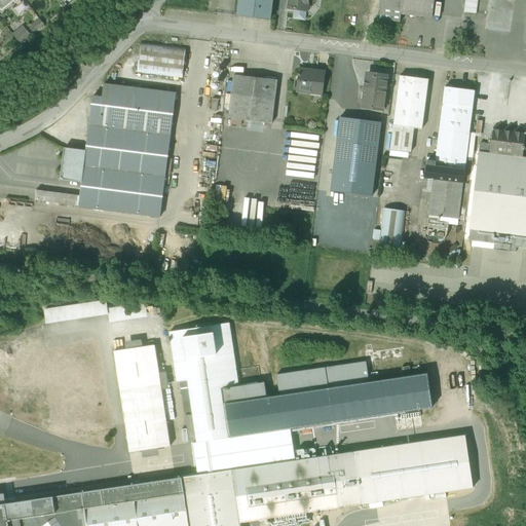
[(272,0),(239,0),(237,15),(270,20),(272,0)]
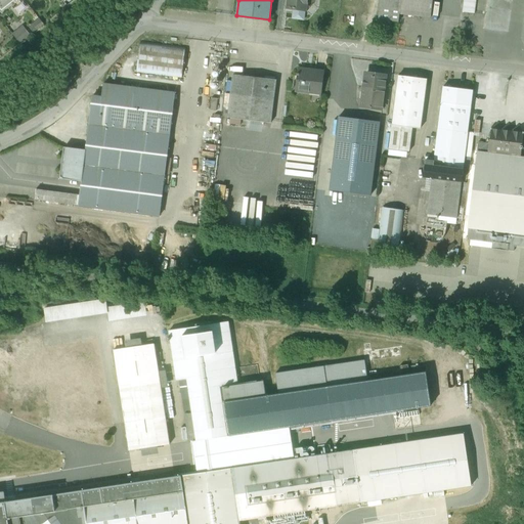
[(306,0),(289,0),(288,8),(293,8),(293,9),(296,9),(305,10),(306,0)]
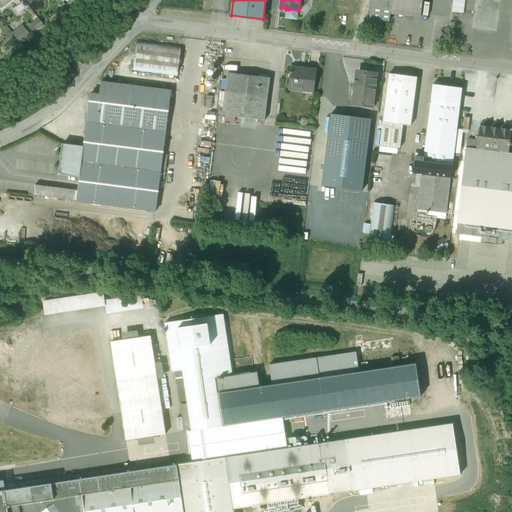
[(371,0),(371,6),(391,9),(392,0),(371,0)]
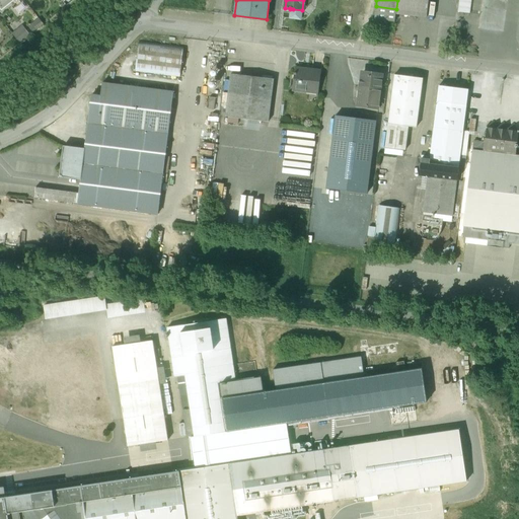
[(428,0),(397,0),(396,9),(395,14),(427,17),(428,0)]
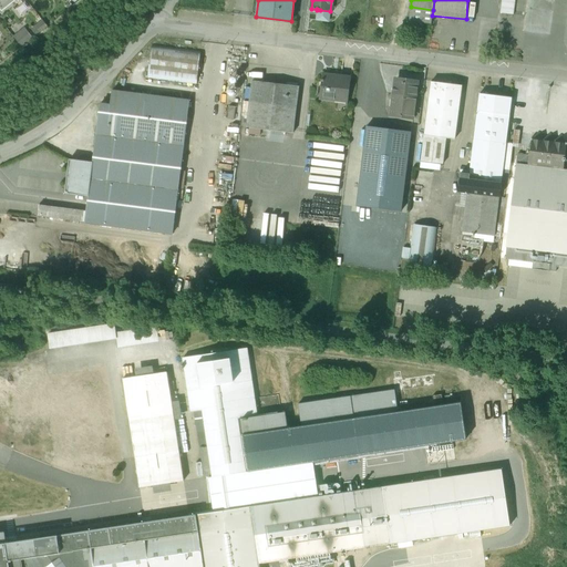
[(502,0),(501,14),(514,16),(515,0),(502,0)]
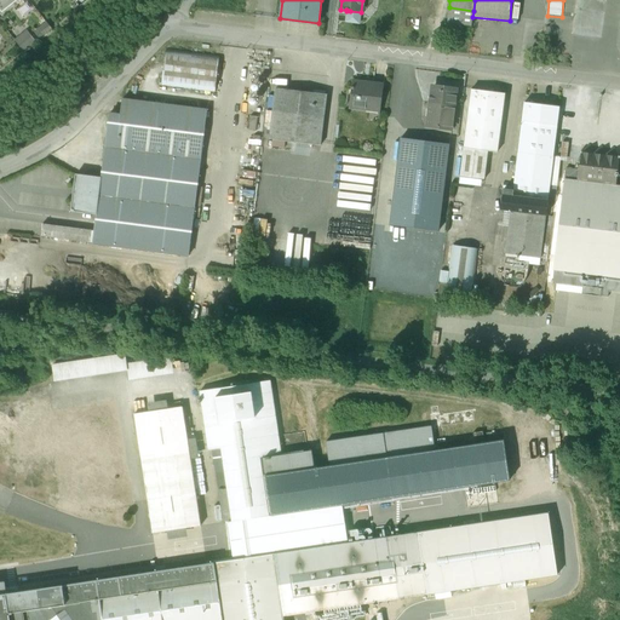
[(575,0),(572,34),(601,38),(606,0),(575,0)]
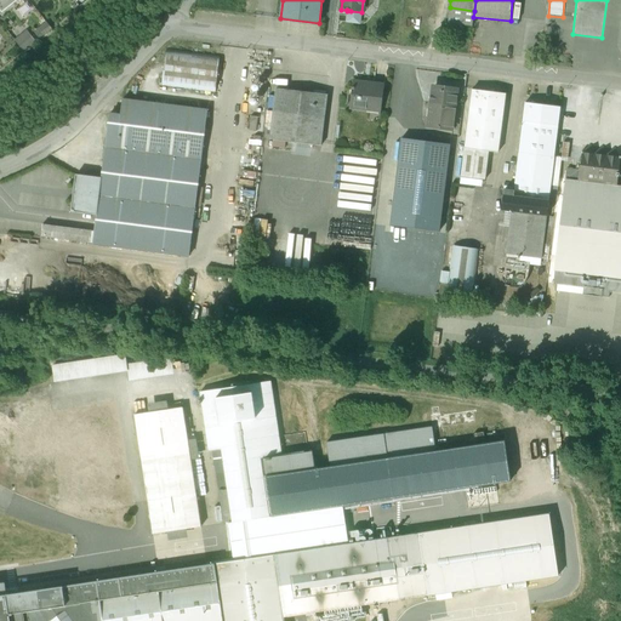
[(474,11),(450,7),(448,24),(472,27),(473,17),(474,11)]
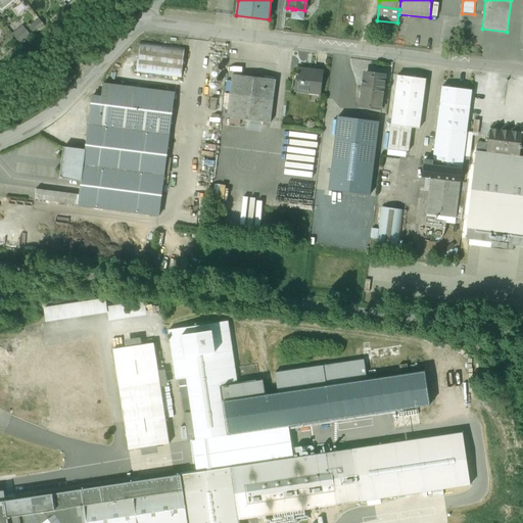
[(185,48),(141,43),(137,74),(182,79),(185,48)]
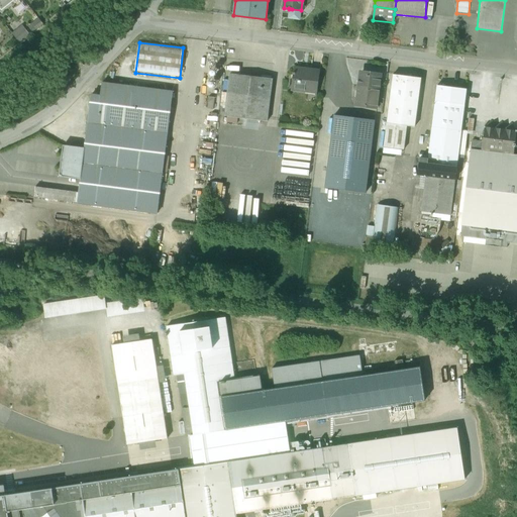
[(81,62),(76,67),(80,71),(85,66),(81,62)]
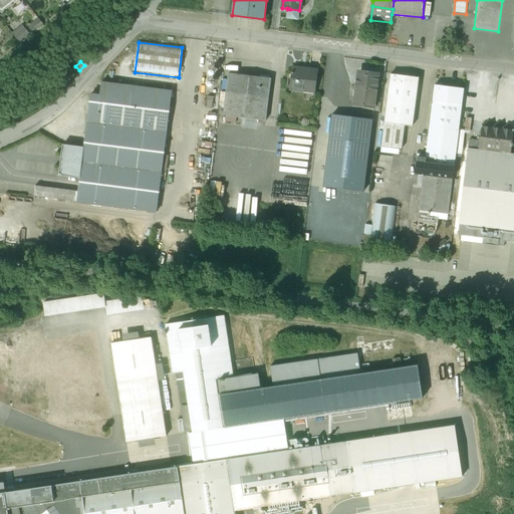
[(318,70),(292,67),(289,89),(306,91),(307,88),(315,89),(318,70)]
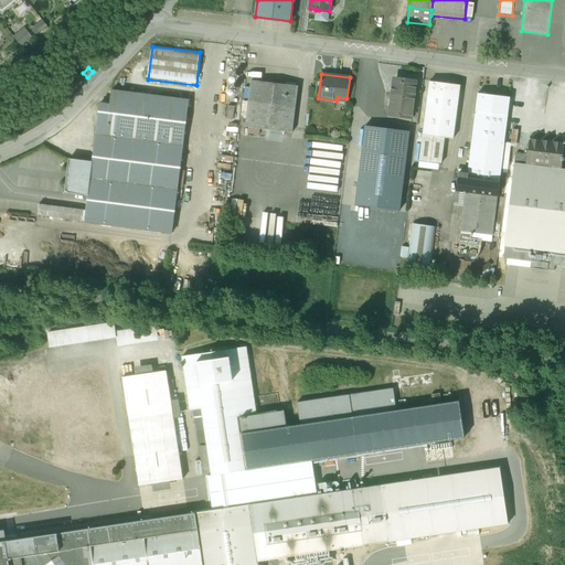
[(298,86),(252,81),(245,127),(292,132),(298,86)]
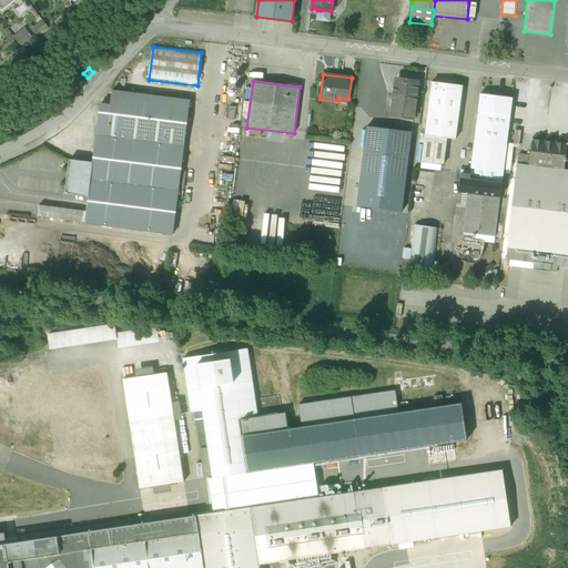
[(418,83),(396,81),(394,94),(416,97),(418,83)]
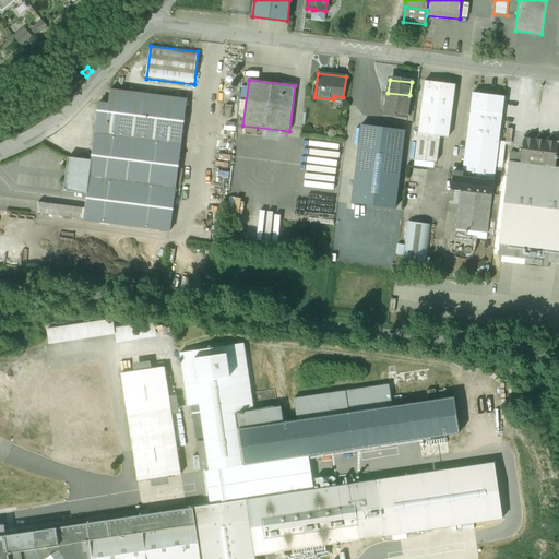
[(455,84),(425,81),(418,133),(440,137),(449,138),(455,84)]
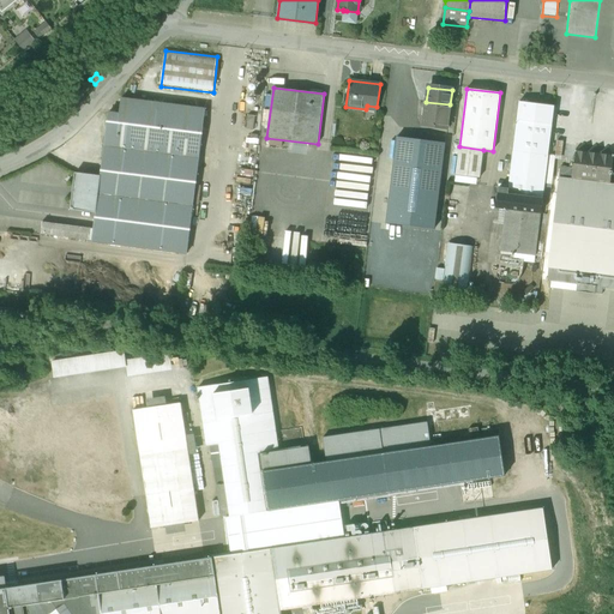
[(119,115),(108,114),(100,176),(95,212),(94,229),(91,240),(187,253),(205,109),(121,100),(119,115)]
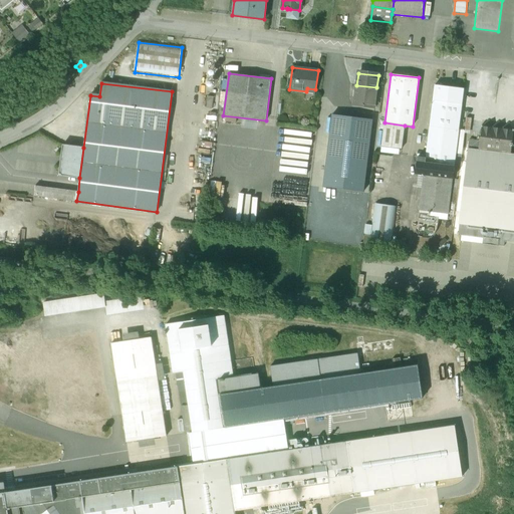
[(464,88),(442,85),(443,84),(441,83),(438,83),(437,84),(436,85),(435,85),(433,100),(462,104),(464,88)]
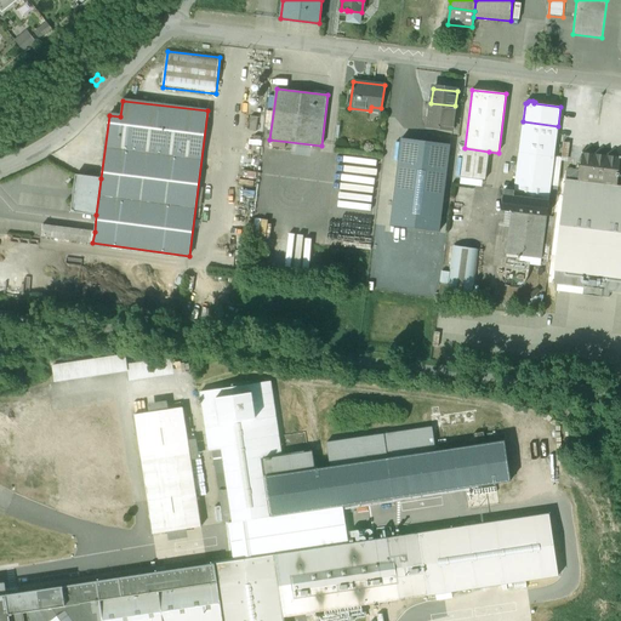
[(455,106),(431,103),(428,127),(451,130),(455,106)]
